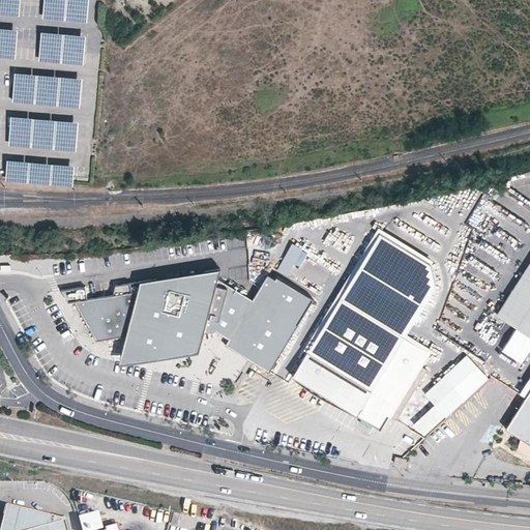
[(21,0),(0,0),(0,13),(20,16),(21,0)]
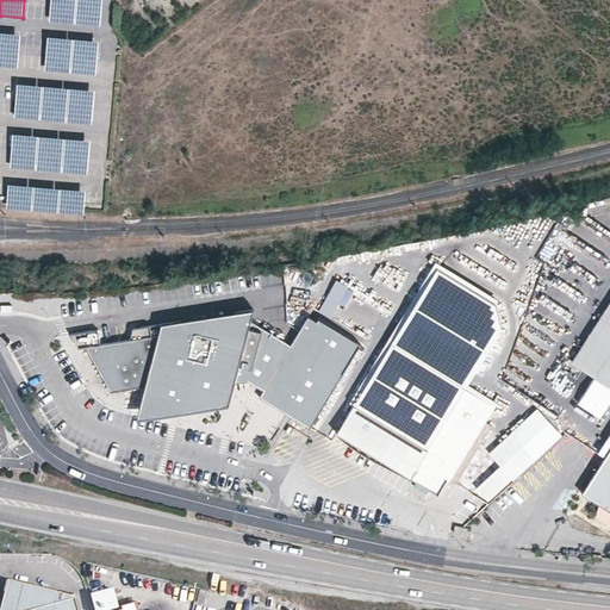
[(53,0),(51,20),(100,24),(101,0),(53,0)]
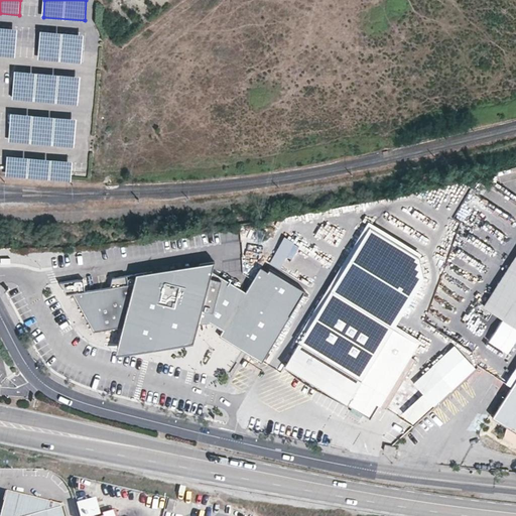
[(0,54),(16,56),(18,27),(0,25),(0,54)]
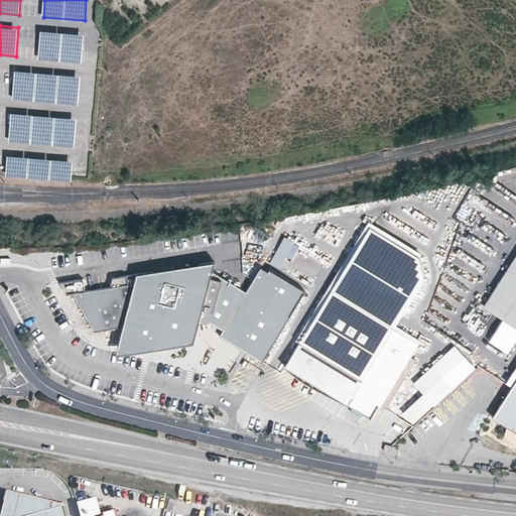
[(86,34),(41,30),(38,58),(83,62),(86,34)]
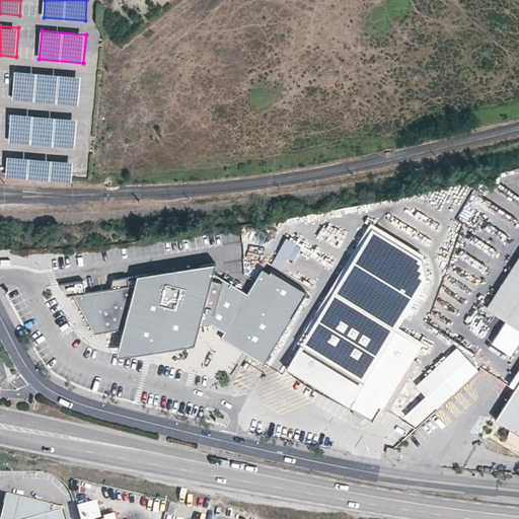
[(82,76),(15,70),(13,99),(79,104),(82,76)]
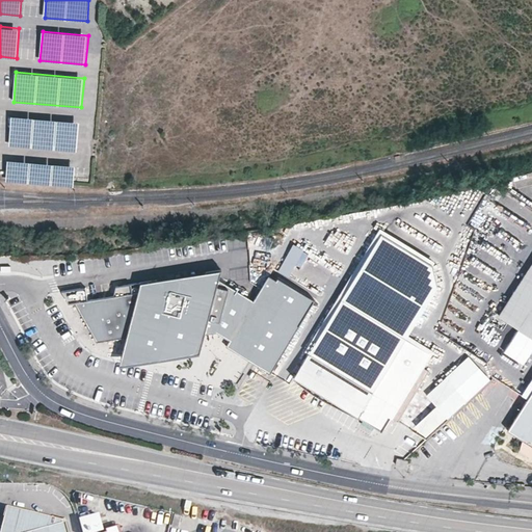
[(79,122),(10,116),(8,147),(77,152),(79,122)]
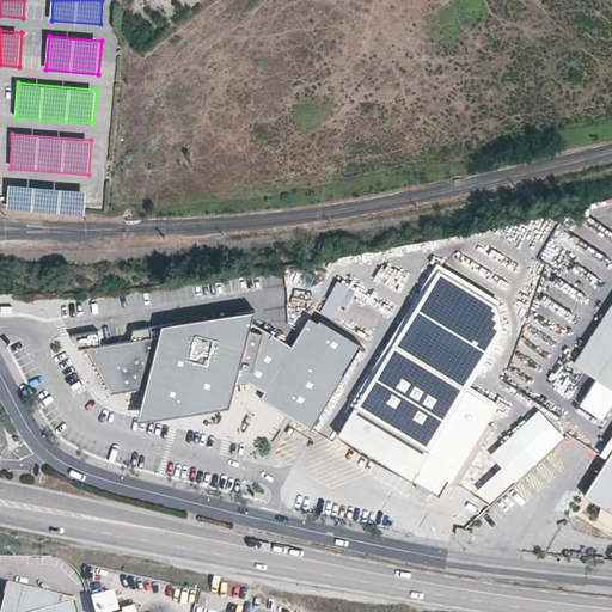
[(89,190),(10,184),(7,208),(87,215),(89,190)]
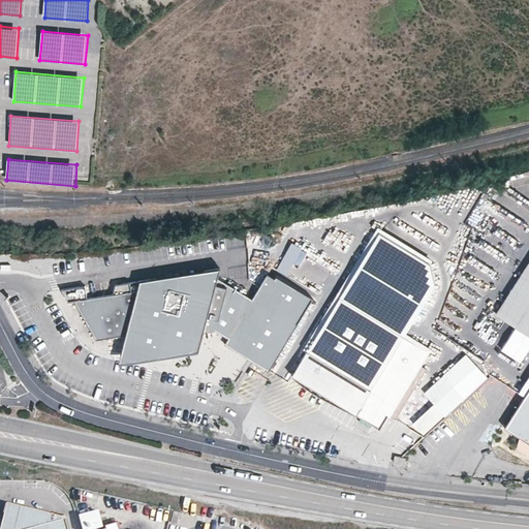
[(340,298),(409,339),(435,294),(431,270),(376,237),(340,298)]
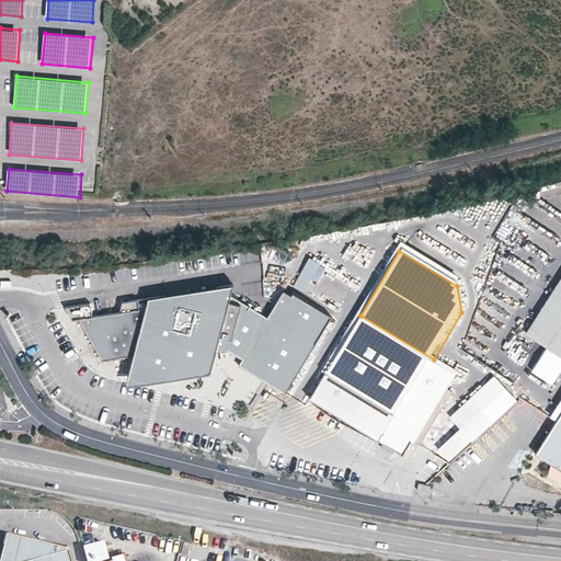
[(560,277),(560,278),(526,333),(534,339),(547,347),(560,324),(560,277)]
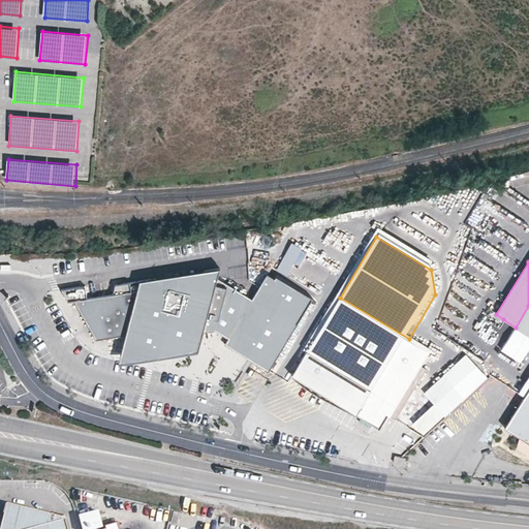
[(128,336),(122,360),(200,347),(205,334),(217,332),(230,340),(226,346),(271,373),(314,300),(277,278),(276,280),(269,276),(253,301),(225,283),(222,288),(217,286),(219,280),(221,270),(117,286),(115,296),(89,300),(87,290),(82,291),(82,288),(63,290),(69,304),(75,303),(98,341),(128,336)]
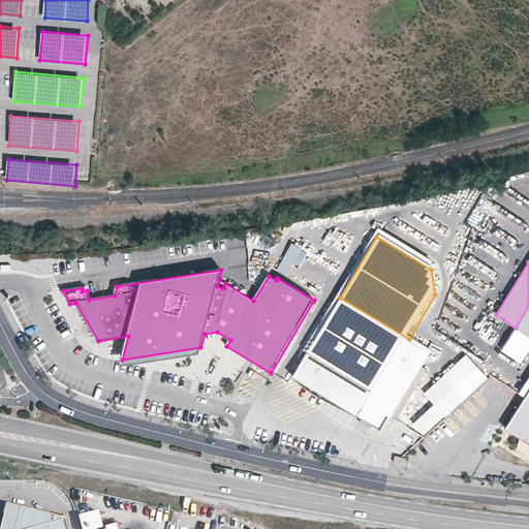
[(418,363),(427,349),(409,339),(340,298),(294,376),(308,384),(319,391),(333,398),(344,405),(363,415),(374,423),(381,427),(390,412),(415,368),(418,363)]
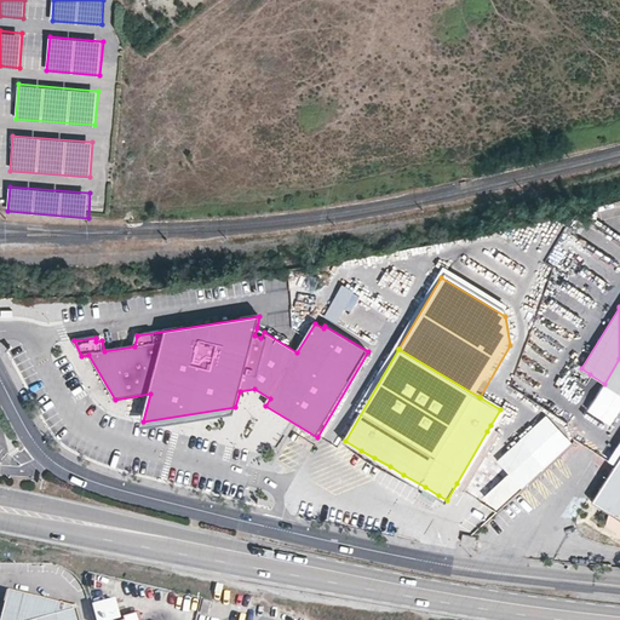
[(619,359),(604,384),(619,394),(619,455),(614,465),(591,501),(610,512),(619,518),(619,359)]
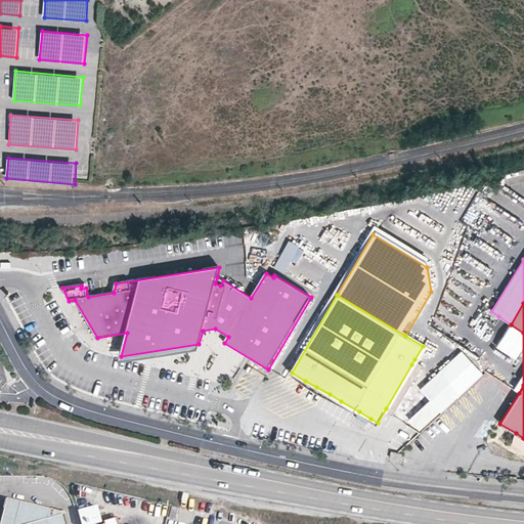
[(428,397),(407,416),(419,428),(481,369),(462,349),(420,388),(428,397)]
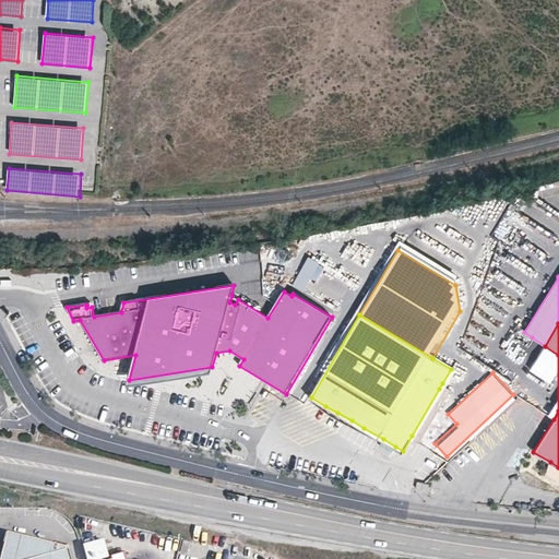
[(421,441),(452,389),(442,383),(439,389),(412,436),(421,441)]
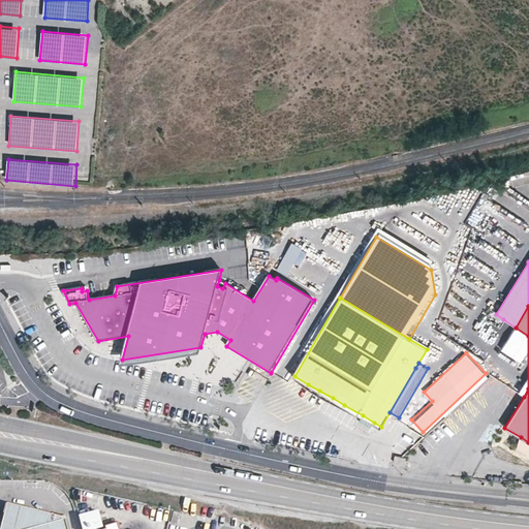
[(374,423),(363,415),(361,419),(372,426),(374,423)]
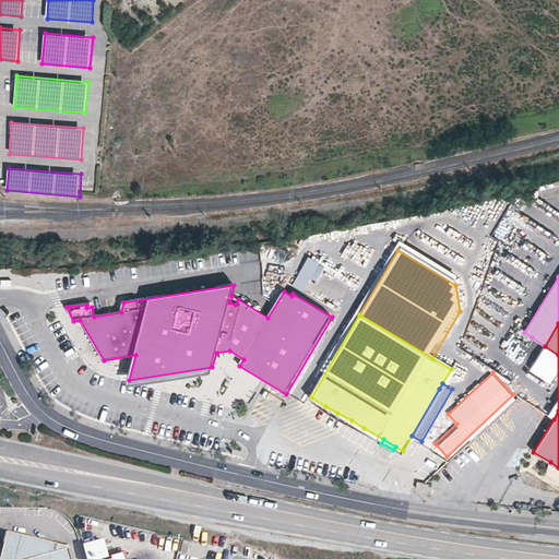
[(558,467),(550,462),(546,474),(558,482),(558,467)]
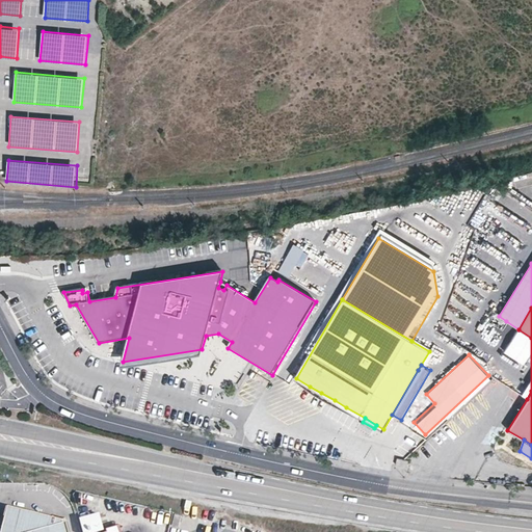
[(406,468),(408,460),(397,458),(396,464),(406,468)]
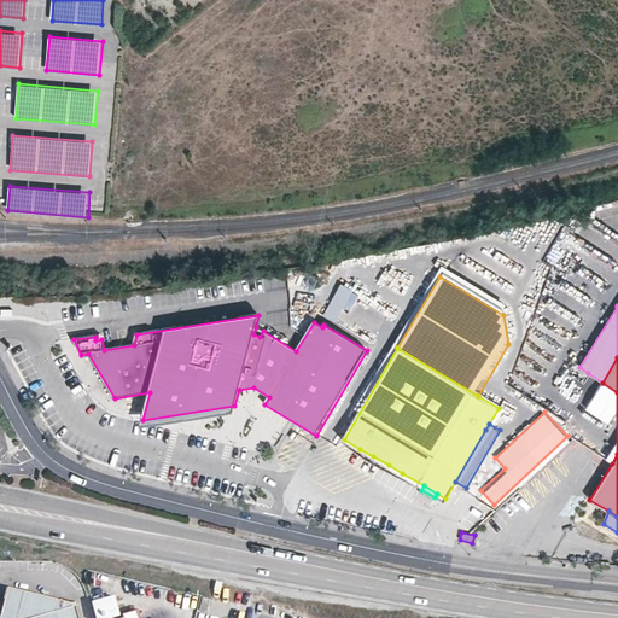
[(6,617),(82,617),(79,602),(75,604),(12,587),(6,617)]
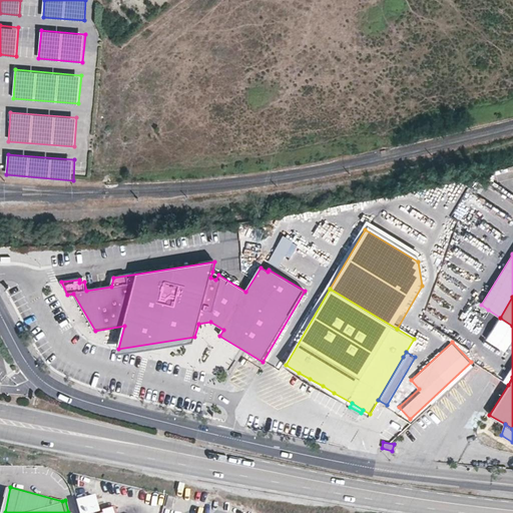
[(78,501),(81,512),(98,512),(100,512),(95,496),(78,501)]
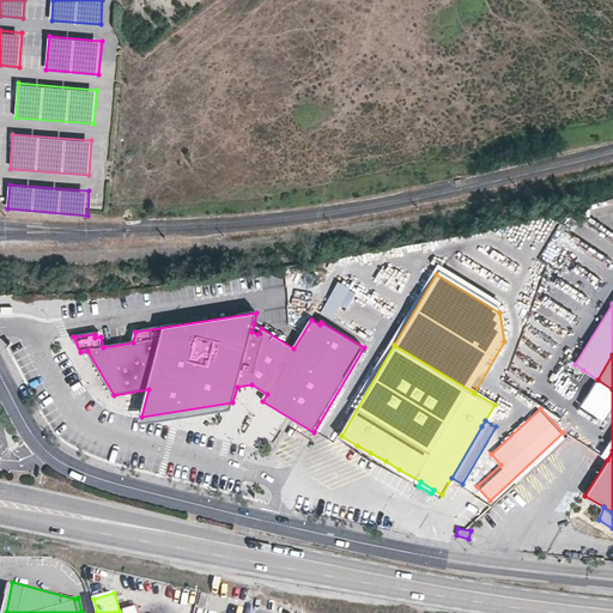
[(211,595),(202,594),(199,606),(208,608),(211,595)]
